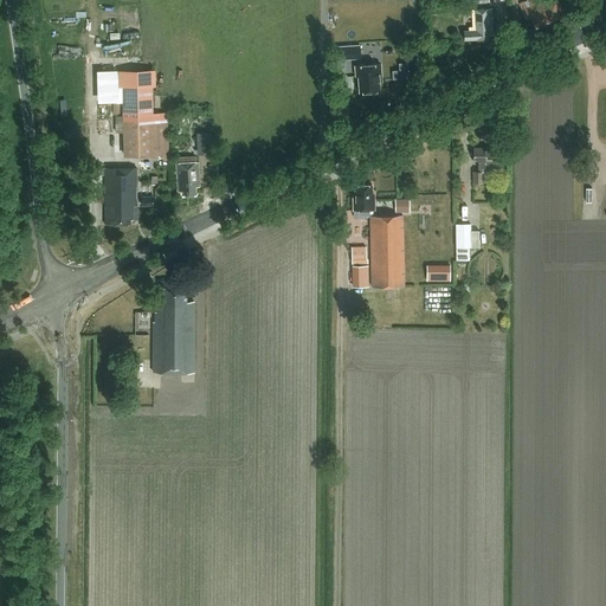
[(535,0),(528,0),(520,4),(527,19),(532,17),(537,28),(563,15),(561,11),(565,10),(559,0),(543,0),(545,0),(537,4),(535,0)]
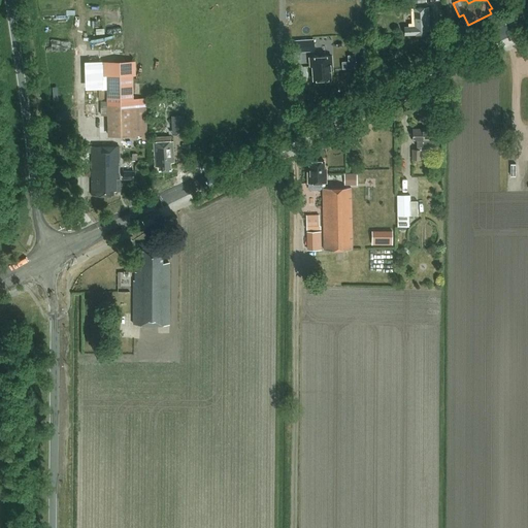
[(430,31),(428,7),(411,8),(413,26),(404,27),(404,35),(416,34),(416,35),(426,34),(425,31),(430,31)]
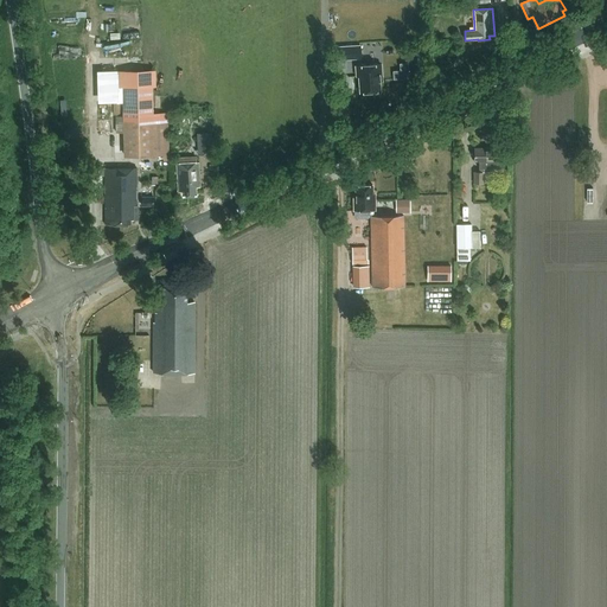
[(126,36),(125,25),(113,26),(114,36),(126,36)]
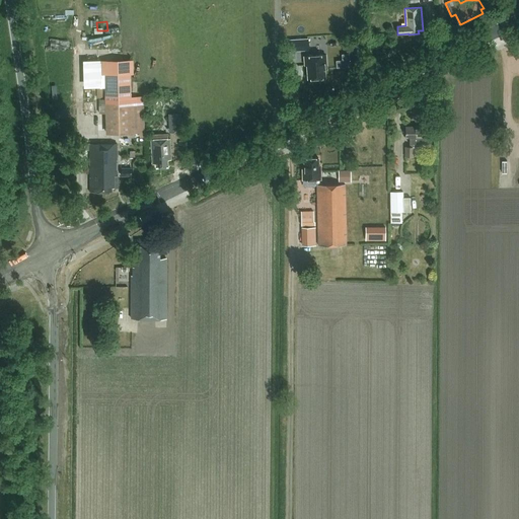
[(290,51),(308,50),(308,39),(289,40),(290,51)]
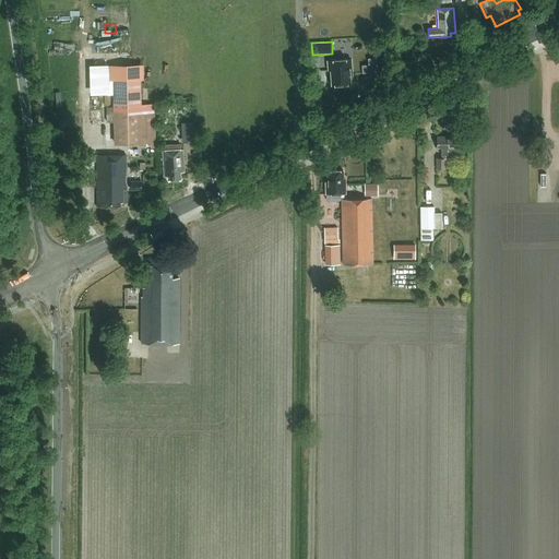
[(349,72),(352,72),(351,56),(328,57),(329,67),(330,67),(331,82),(349,81),(349,72)]
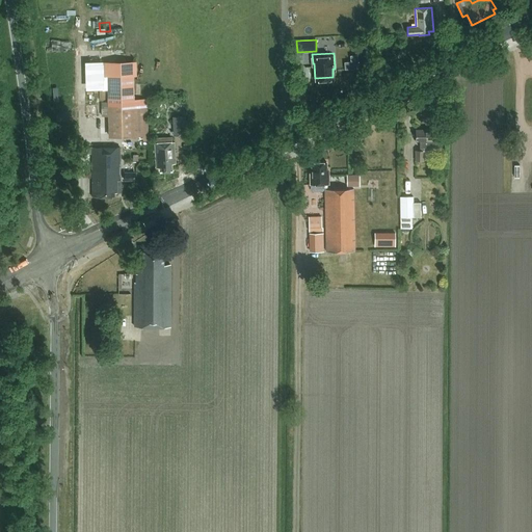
[(102,106),(102,116),(109,116),(109,137),(136,136),(136,133),(148,133),(147,99),(135,100),(135,76),(108,76),(108,106),(102,106)]
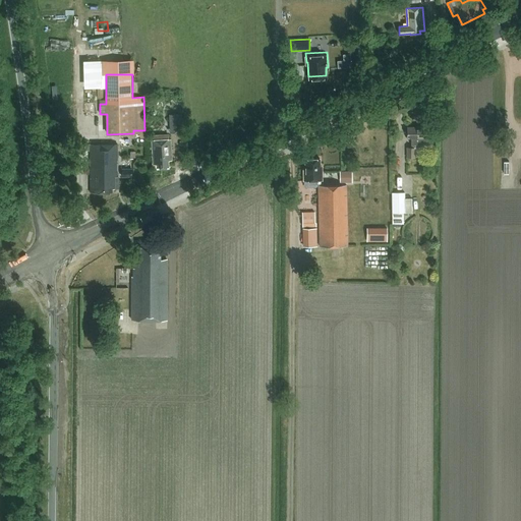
[(182,113),(170,114),(171,132),(183,131),(182,113)]
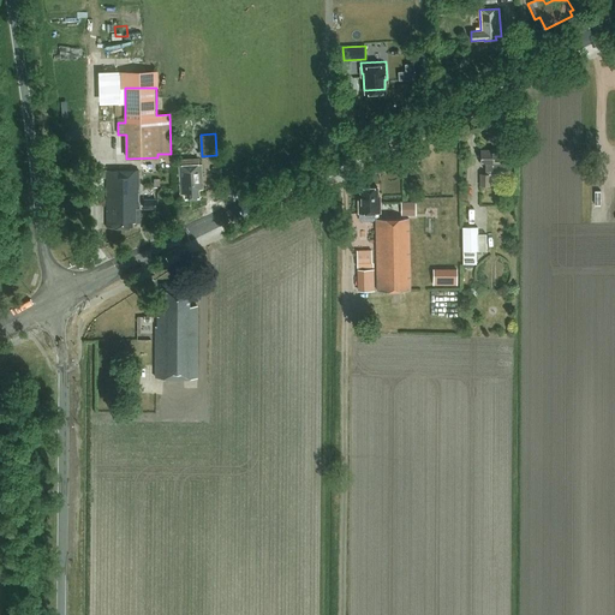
[(481,186),(485,186),(496,186),(496,174),(501,174),(501,169),(508,171),(508,162),(500,162),(500,150),(481,150),(481,163),(485,163),(485,171),(485,174),(481,174),(481,186)]
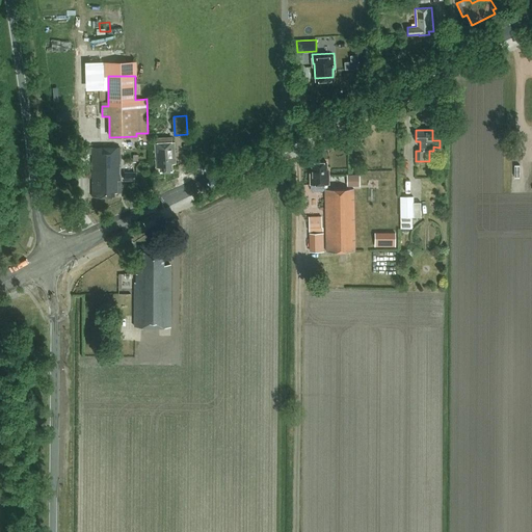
[(176,163),(174,141),(155,143),(156,168),(160,167),(160,171),(173,170),(171,164),(176,163)]
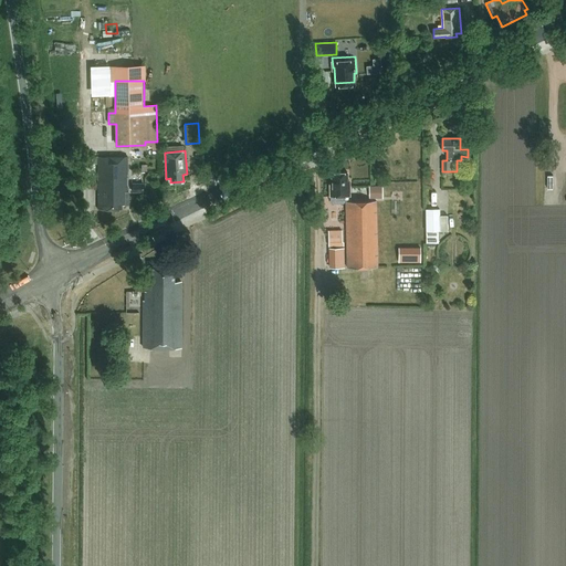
[(129,196),(127,196),(127,157),(97,157),(97,209),(122,209),(122,205),(129,205),(129,196)]
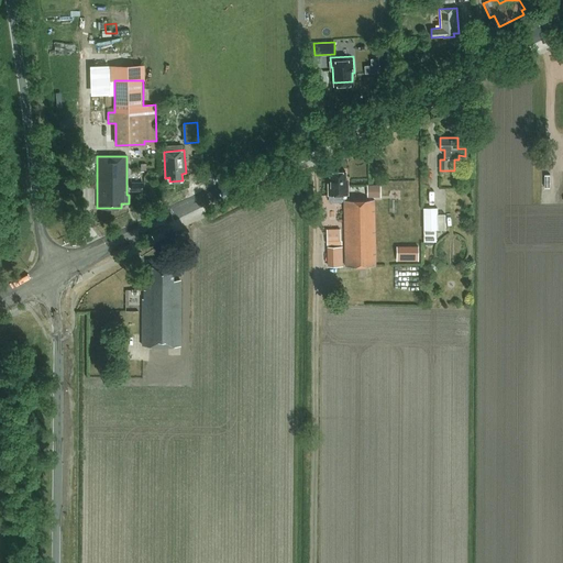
[(329,195),(329,200),(330,202),(341,202),(342,200),(342,195),(348,195),(348,179),(345,179),(345,172),(330,172),(330,183),(328,183),(329,195)]
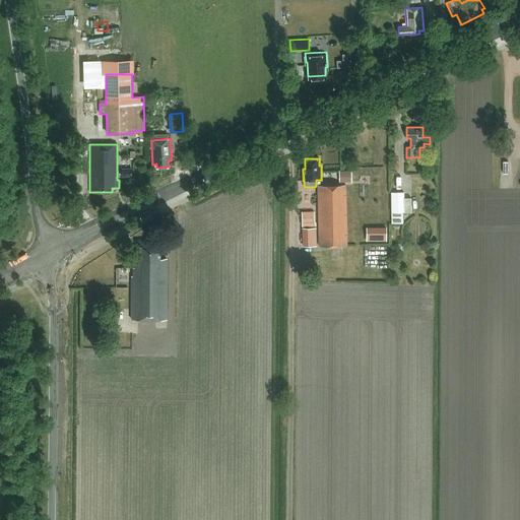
[(351,182),(351,171),(339,171),(339,183),(351,182)]
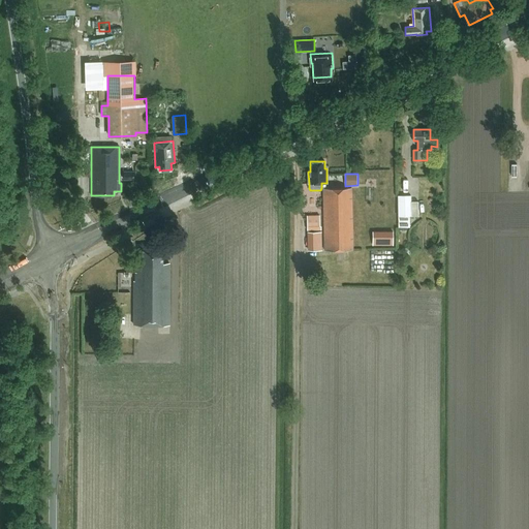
[(351,188),(323,188),(324,250),(353,249),(351,188)]
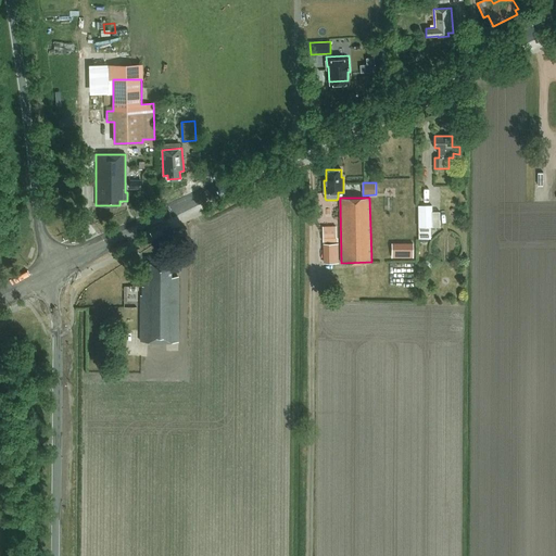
[(433,227),(432,205),(418,205),(419,227),(433,227)]
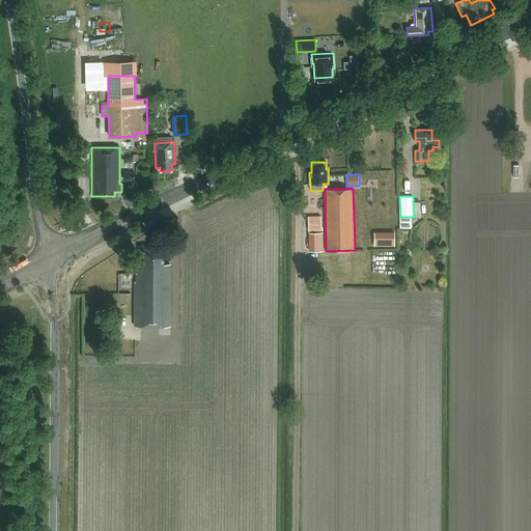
[(322,229),(320,216),(308,216),(309,230),(310,230),(311,251),(324,250),(324,229),(322,229)]
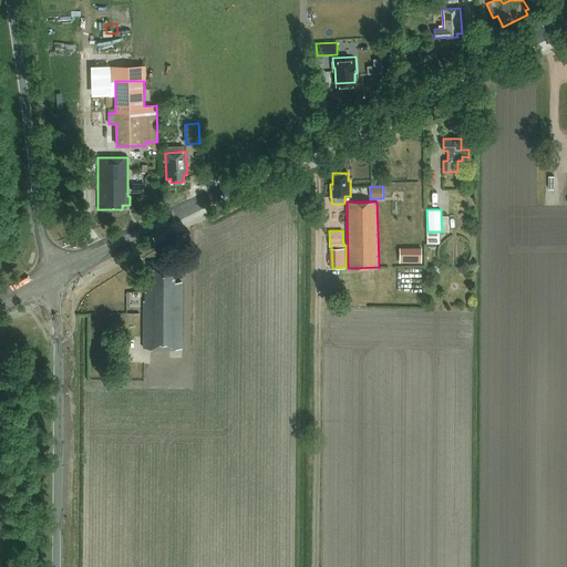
[(151,267),(151,281),(147,281),(147,291),(145,291),(145,301),(144,301),(144,348),(182,348),(182,281),(174,281),(174,267),(151,267)]
